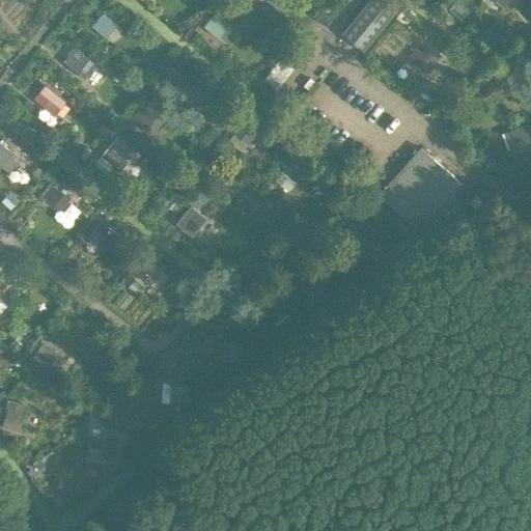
[(385,0),(368,0),(341,33),(364,52),(397,10),(385,0)]
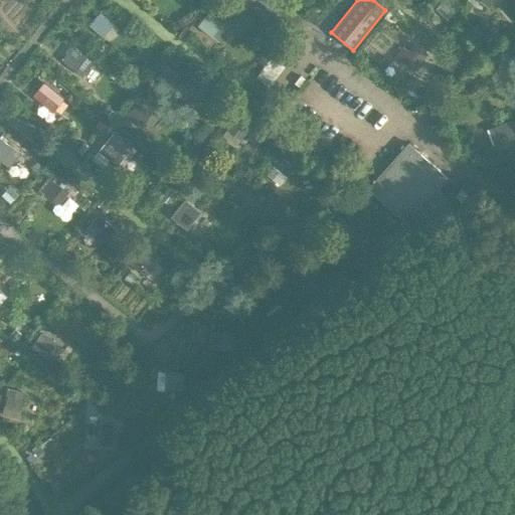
[(211,36),(222,22),(208,11),(197,26),(211,36)]
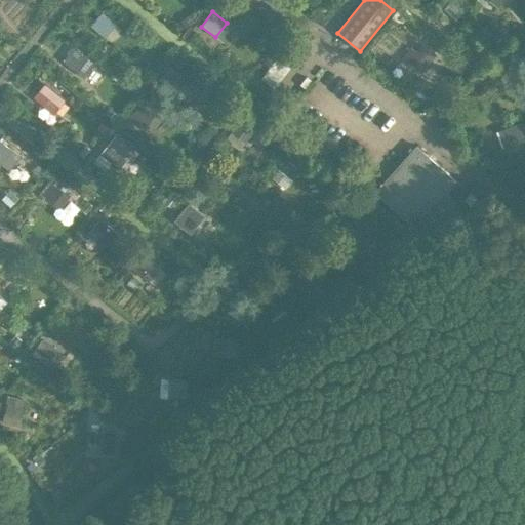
[(122,28),(102,12),(91,26),(111,41),(122,28)]
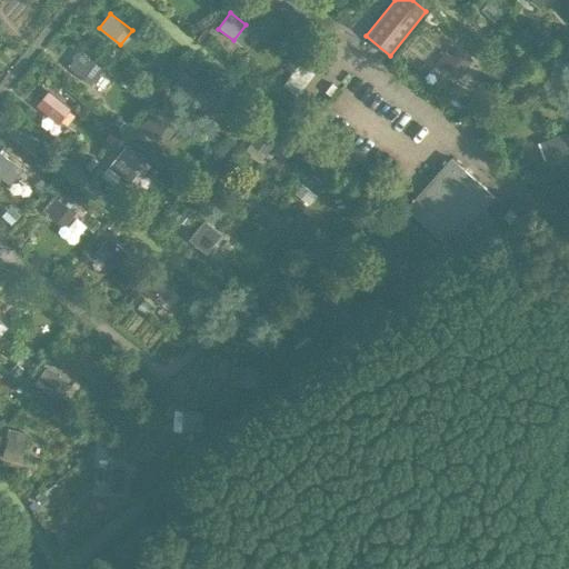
[(451,75),(466,56),(451,43),(437,62),(451,75)]
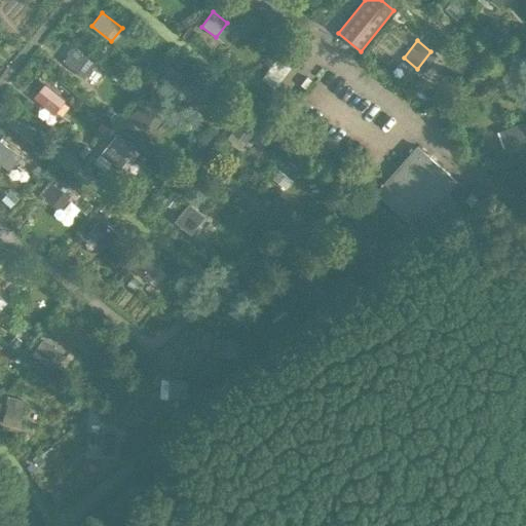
[(94,66),(73,49),(63,63),(83,79),(94,66)]
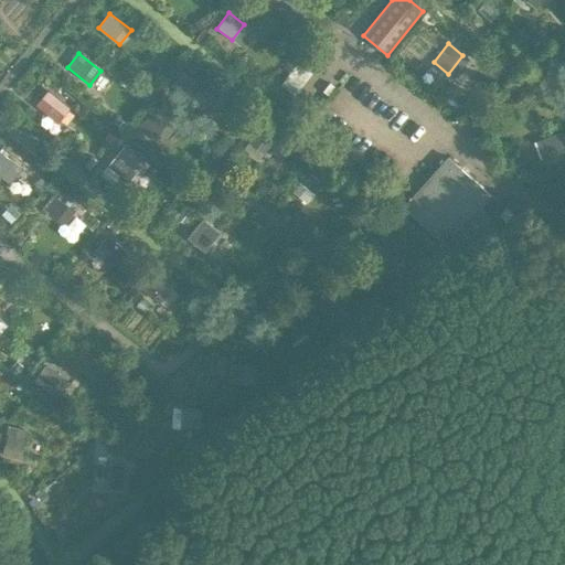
[(297,106),(318,74),(299,61),(277,93),(297,106)]
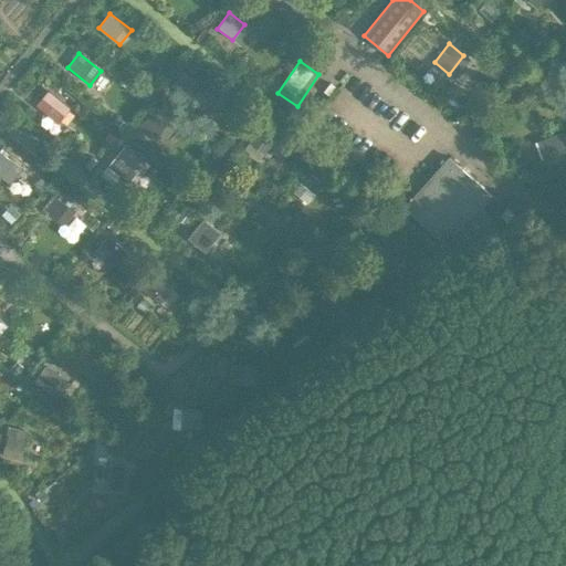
[(182,72),(171,86),(186,97),(197,83),(182,72)]
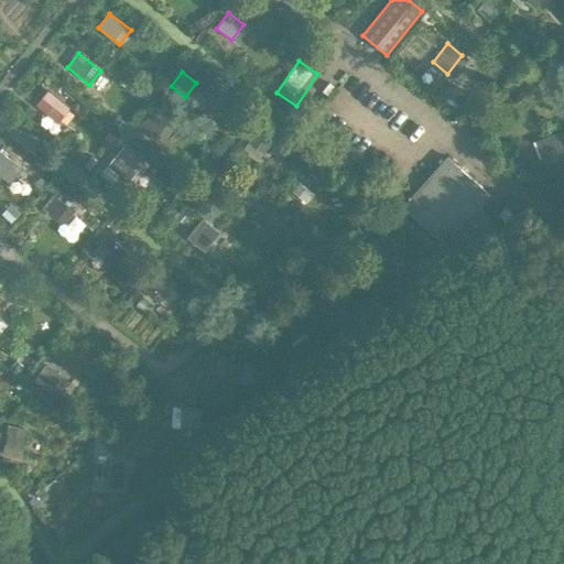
[(58,125),(71,108),(49,90),(35,107),(58,125)]
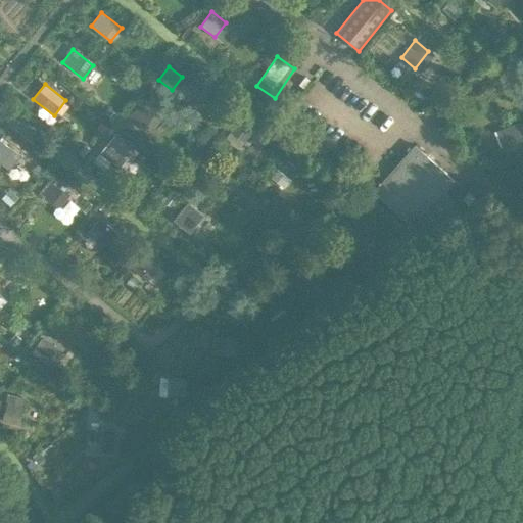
[(144,127),(155,112),(141,101),(130,115),(144,127)]
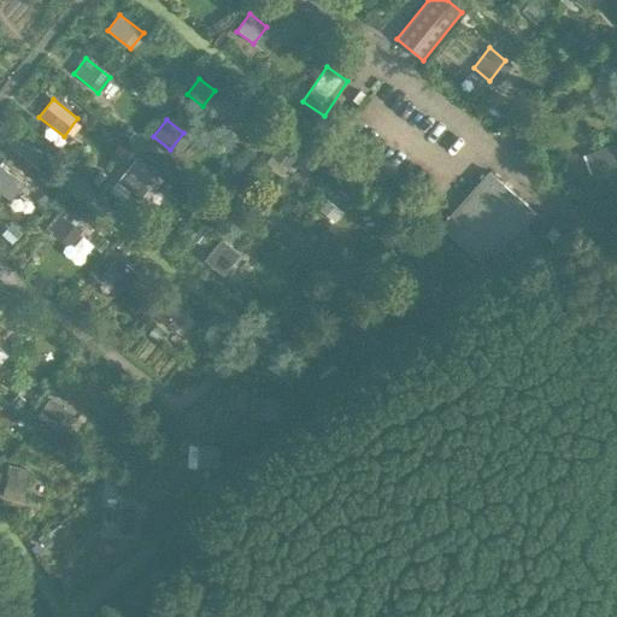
[(281,144),(271,154),(288,169),(298,157),(281,144)]
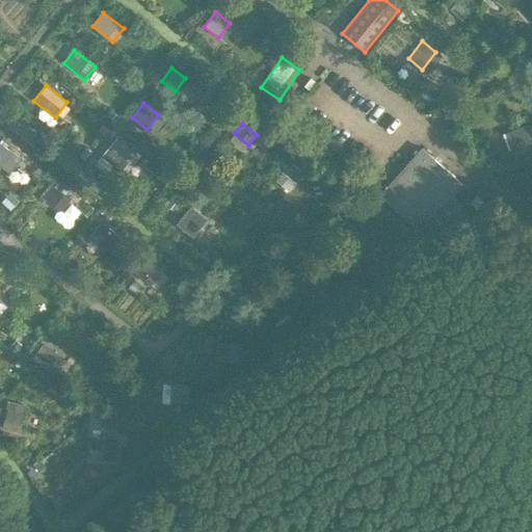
[(531,135),(528,124),(511,131),(517,147),(531,140),(531,135)]
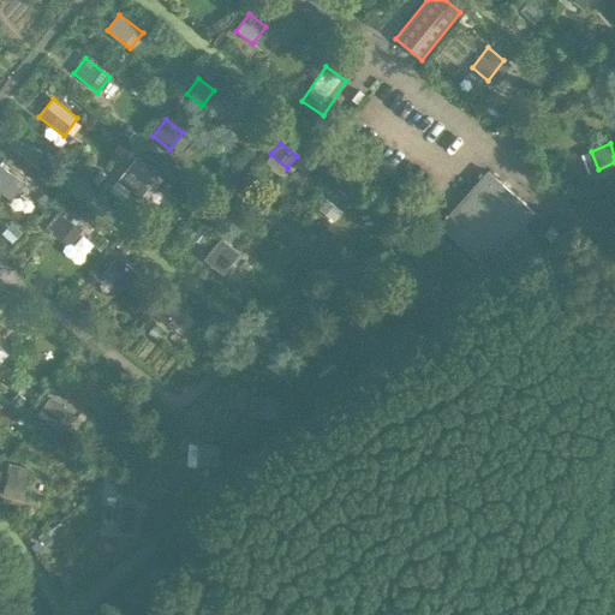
[(141,198),(160,175),(136,156),(118,179),(141,198)]
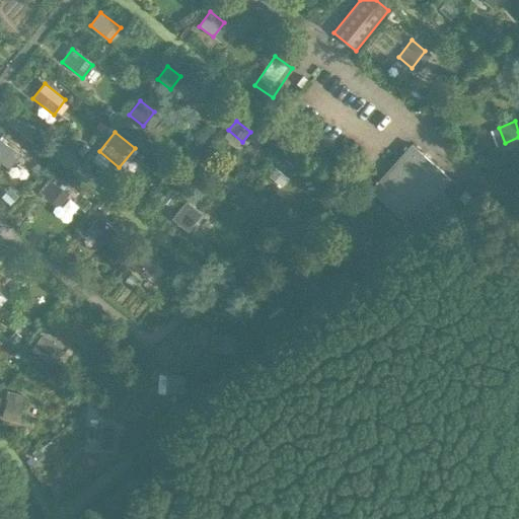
[(20,156),(0,140),(0,162),(9,170),(20,156)]
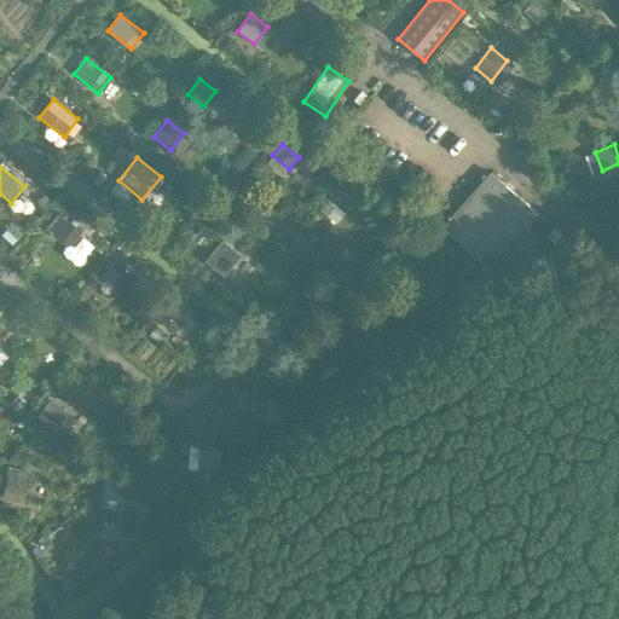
[(526,227),(537,214),(491,172),(441,227),(489,268),(495,261),(510,275),(541,239),(526,227)]
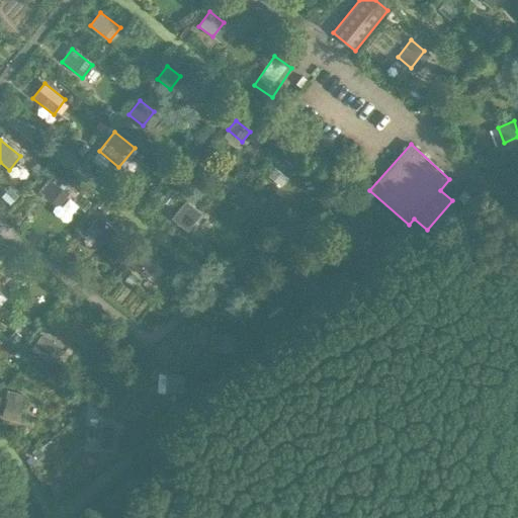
[(283,158),(275,168),(287,178),(295,168),(283,158)]
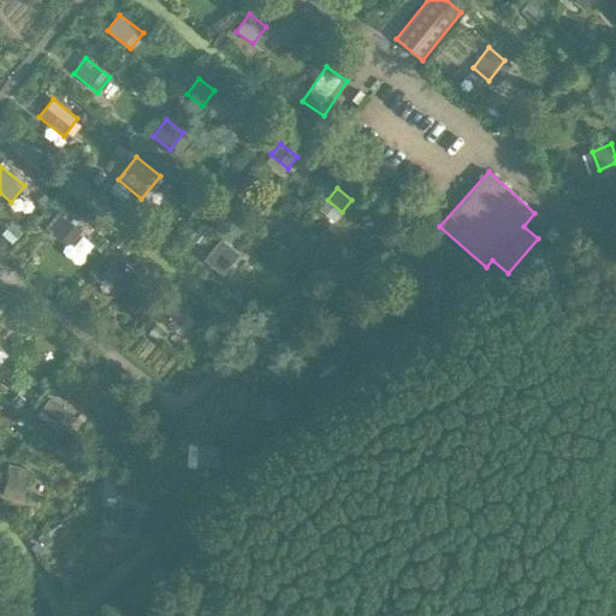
[(82,231),(58,212),(45,227),(69,247),(82,231)]
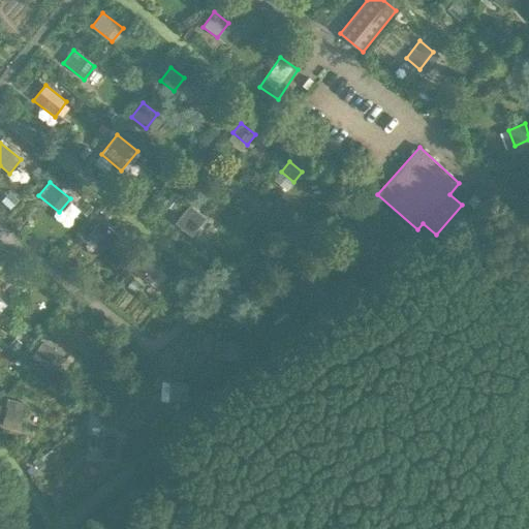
[(472,191),(466,199),(478,211),(486,203),(472,191)]
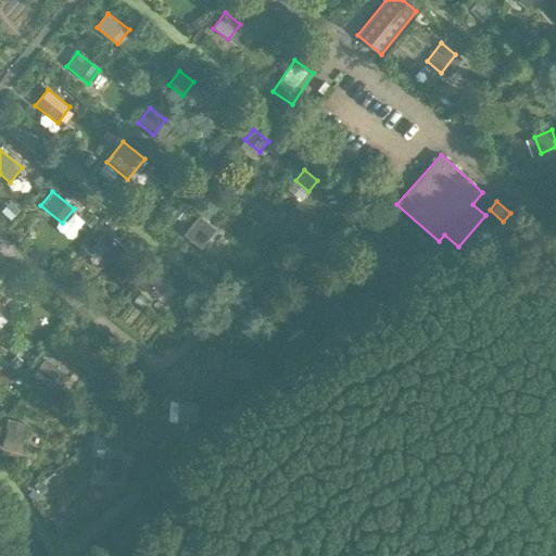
[(199,216),(185,234),(201,245),(215,228),(199,216)]
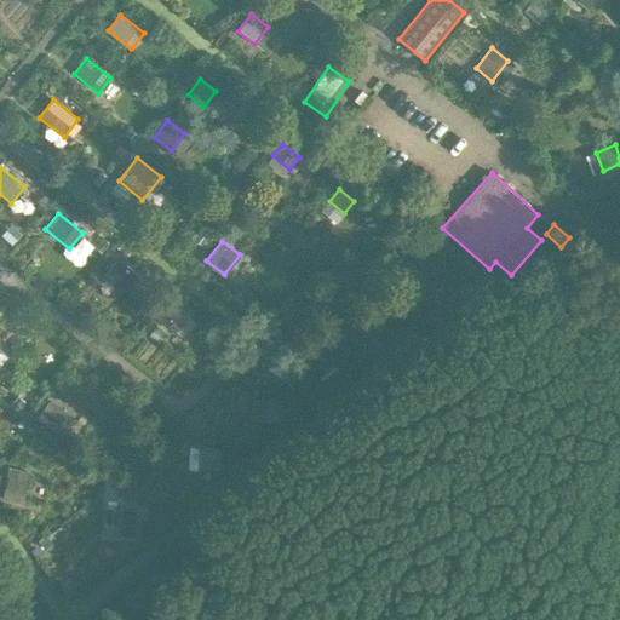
[(141,277),(118,260),(105,276),(128,293),(141,277)]
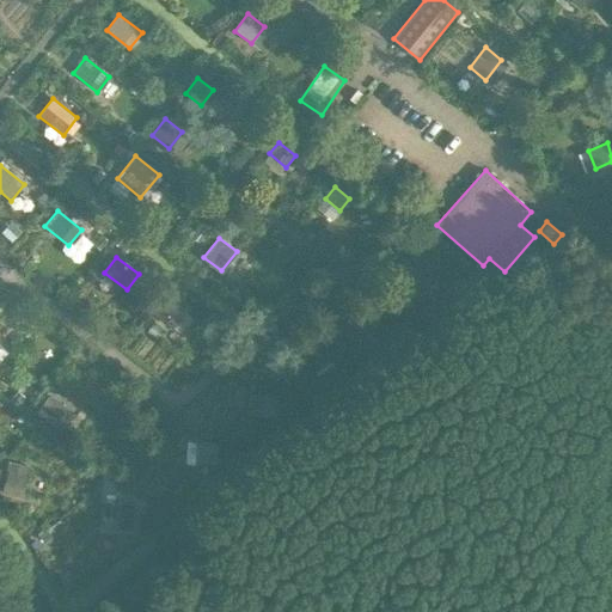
[(170,299),(158,314),(181,334),(194,317),(170,299)]
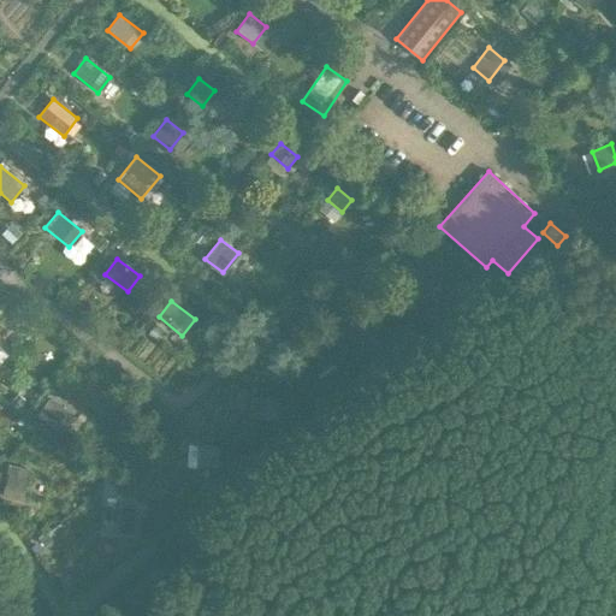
[(48,400),(36,415),(57,432),(69,416),(48,400)]
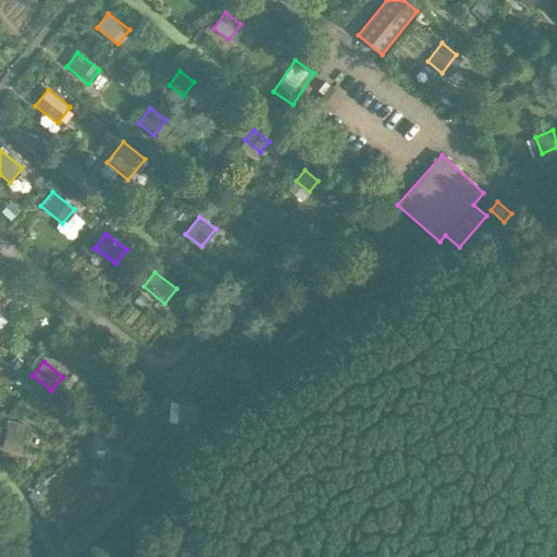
[(197,422),(198,404),(180,403),(180,400),(171,399),(170,422),(178,423),(178,421),(197,422)]
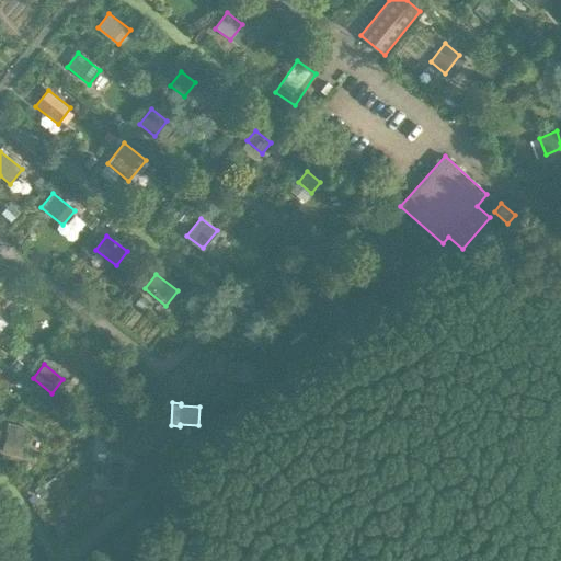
[(21,455),(27,427),(9,422),(2,450),(21,455)]
